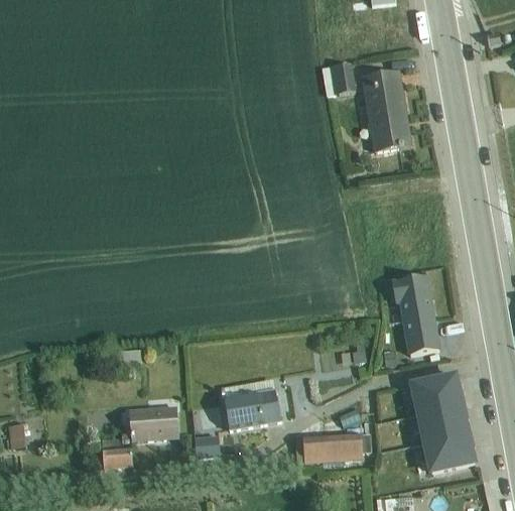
[(352,0),(357,37),(393,32),(387,0),(352,0)]
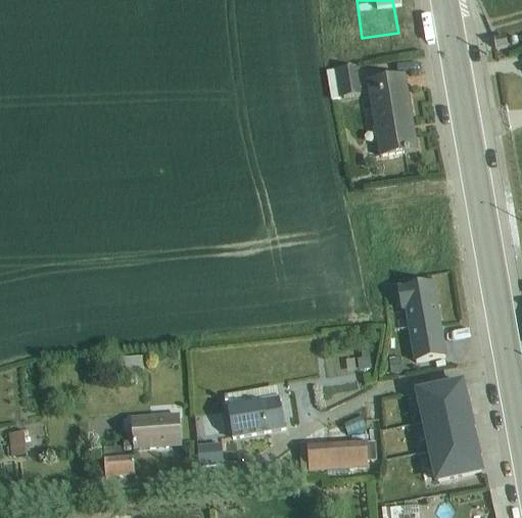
[(328,68),(327,68),(330,98),(333,97),(362,92),(357,64),(337,67),(335,67),(328,68)]
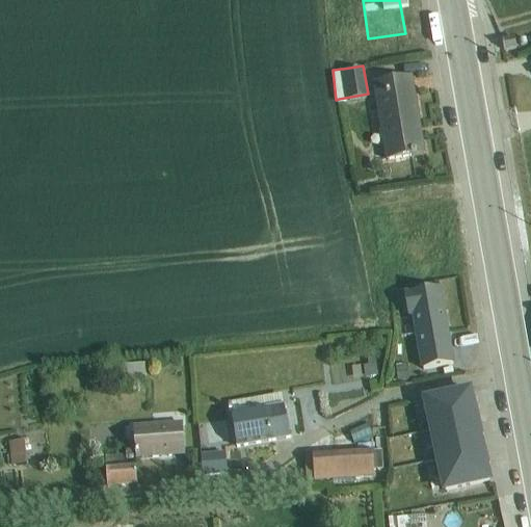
[(410,74),(372,80),(386,156),(424,150),(410,74)]
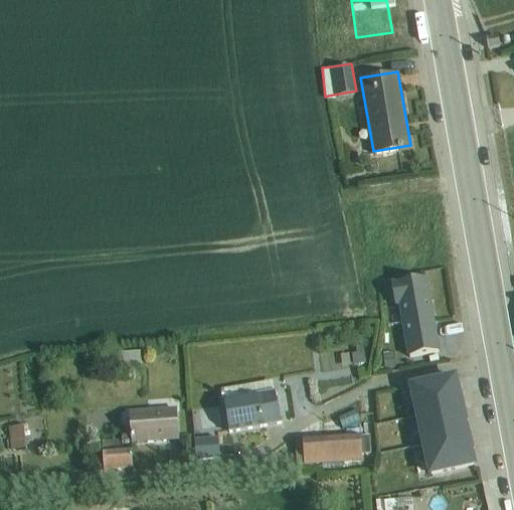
[(407,279),(391,282),(395,304),(400,303),(408,354),(439,349),(425,276),(415,277),(407,279)]
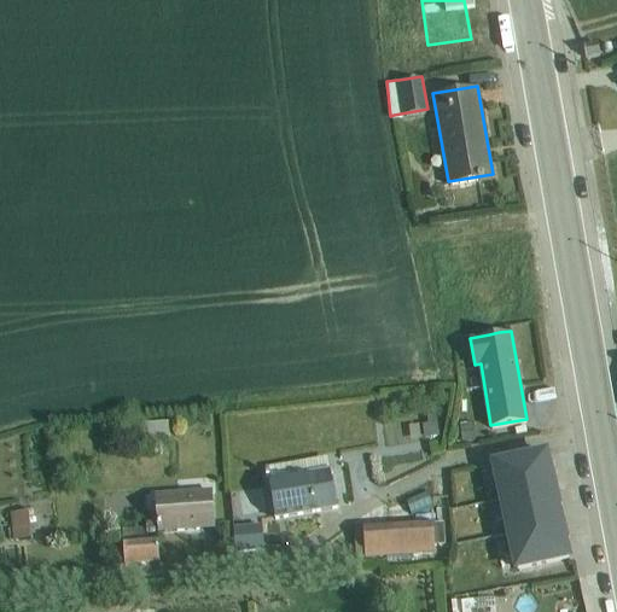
[(168,418),(138,420),(139,436),(169,433),(168,418)]
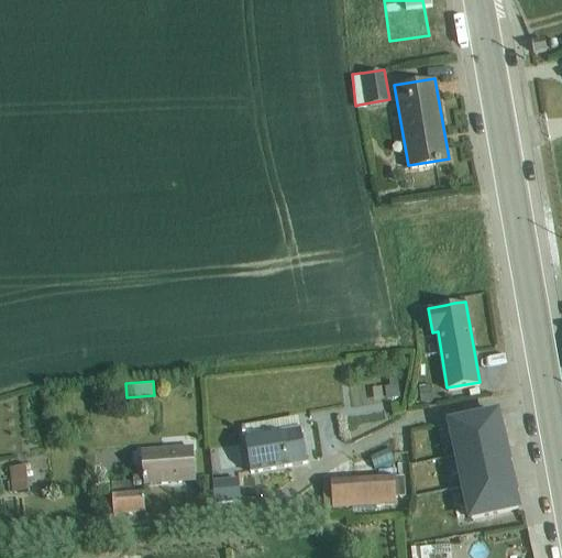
[(456,452),(508,441),(505,425),(500,426),(497,409),(450,420),(456,452)]
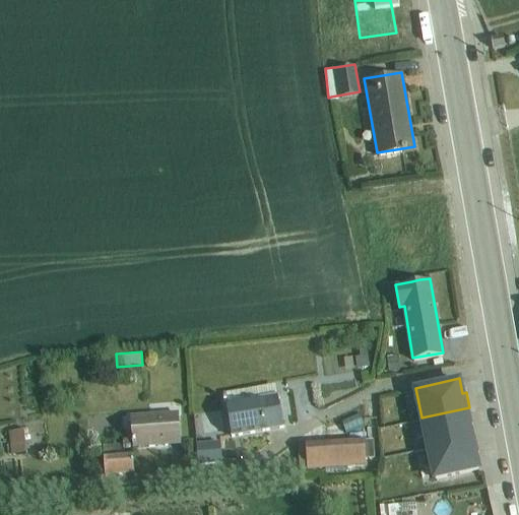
[(226,393),(223,394),(223,398),(225,398),(232,433),(283,424),(275,381),(225,391),(226,393)]
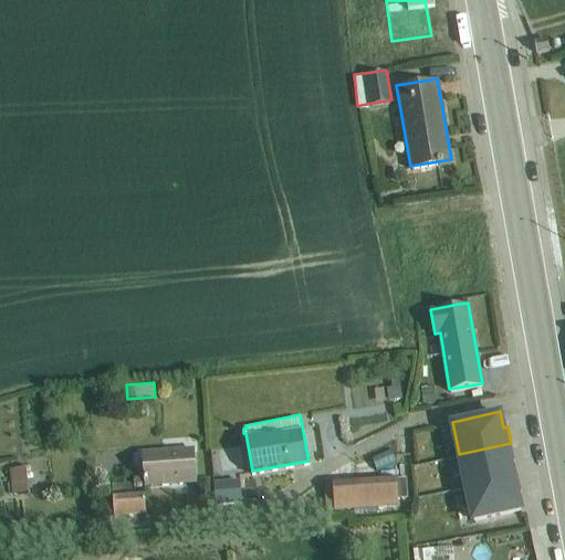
[(215,442),(219,465),(247,461),(243,437),(215,442)]
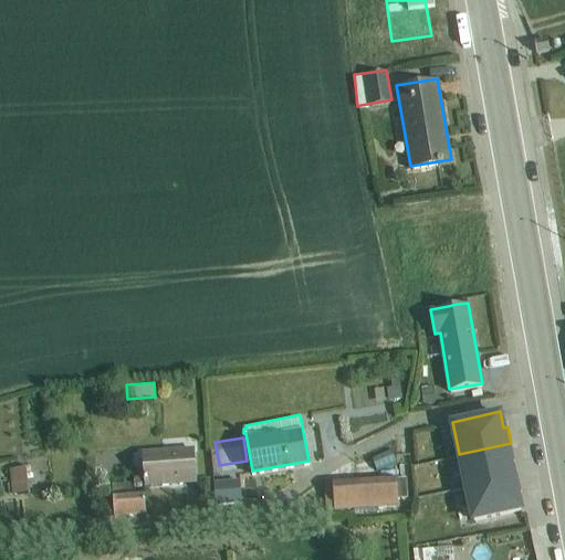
[(511,443),(459,454),(466,484),(513,474),(510,460),(514,458),(511,443)]
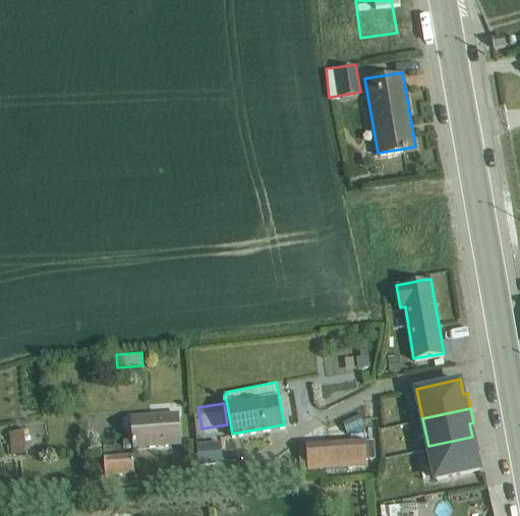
[(132,438),(132,445),(181,441),(178,410),(131,413),(132,438)]
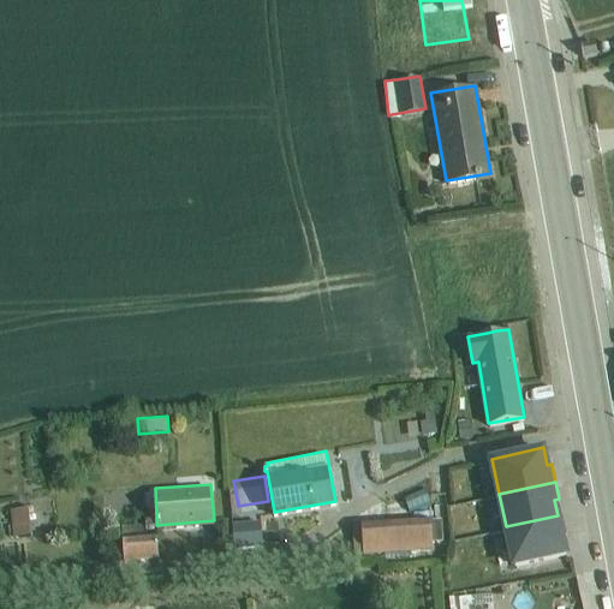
[(29,505),(12,507),(16,533),(31,532),(29,505)]
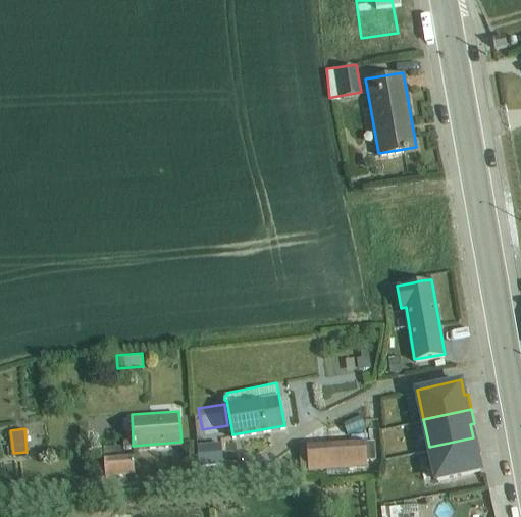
[(473,437),(429,447),(436,478),(480,468),(476,453),(480,452),(477,436),(473,437)]
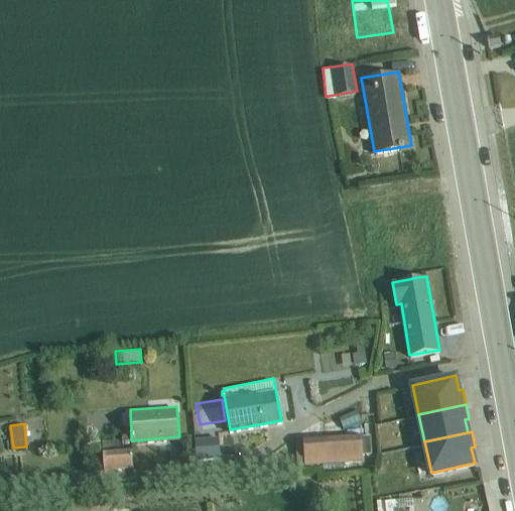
[(371,432),(303,437),(304,464),(363,461),(363,452),(372,452),(371,432)]
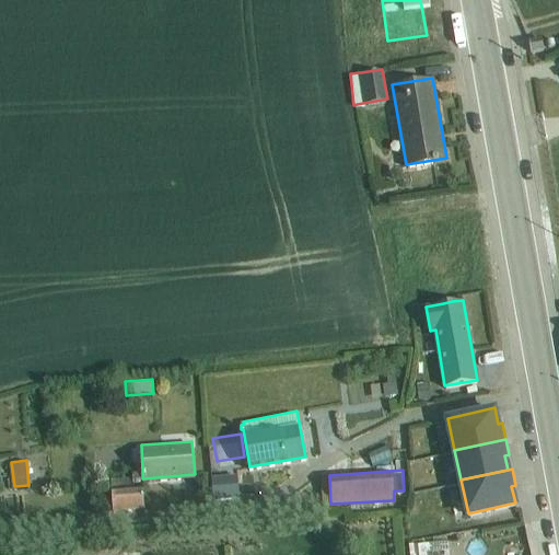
[(142,478),(142,471),(132,473),(134,474),(109,476),(113,509),(144,506),(142,478)]
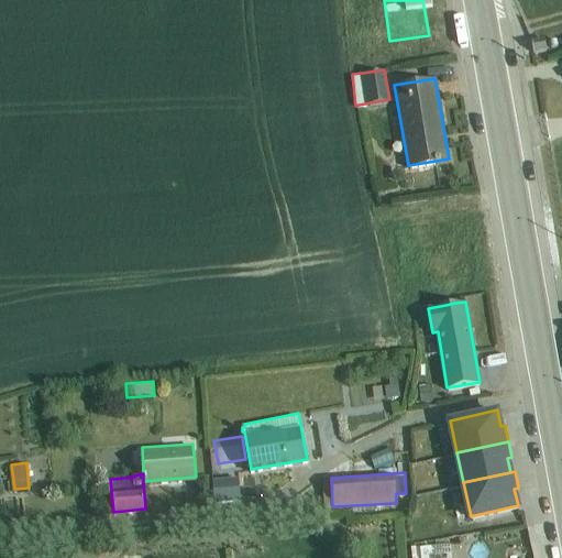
[(239,476),(212,479),(215,501),(241,498),(239,476)]
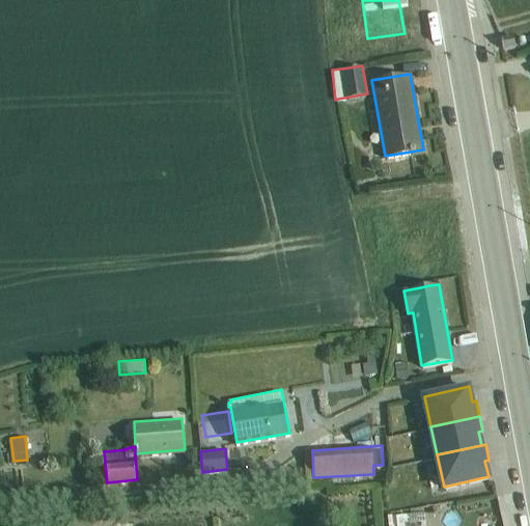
[(395,514),(387,514),(388,525),(438,525),(437,507),(411,510),(411,513),(396,515),(395,514)]
